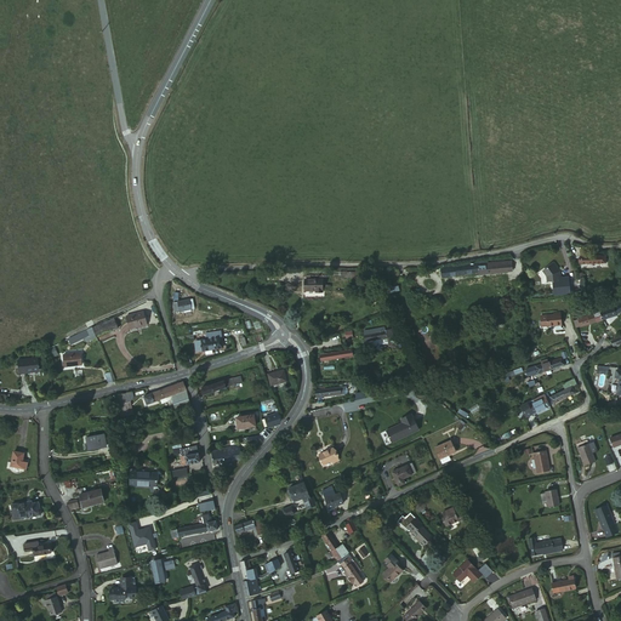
[(580,265),(604,263),(604,257),(594,257),(594,254),(586,255),(586,257),(580,257),(580,265)]
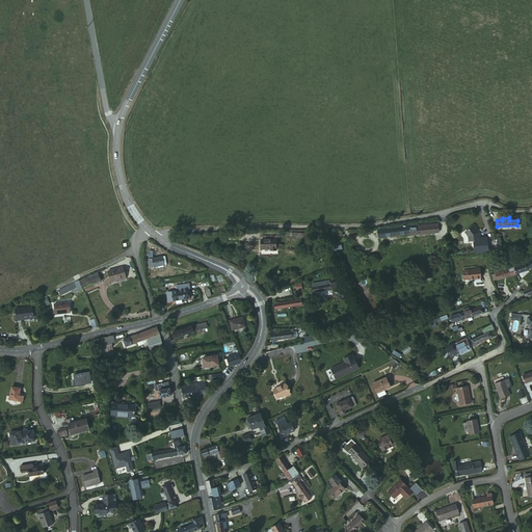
[(408,228),(409,235),(409,236),(439,233),(437,224),(408,228)]
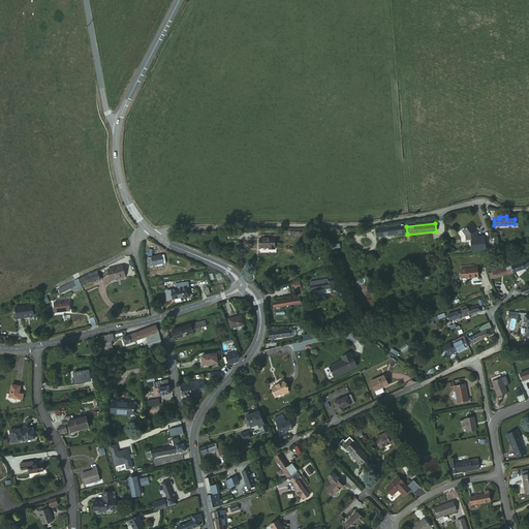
[(376,237),(407,234),(406,226),(375,230),(376,237)]
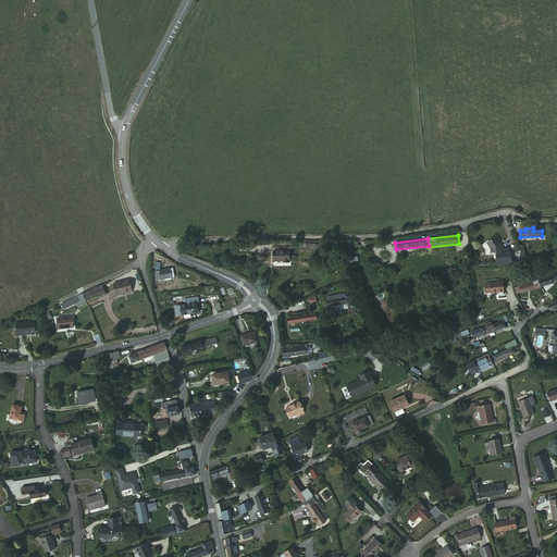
[(491,254),(496,254),(502,252),(502,247),(503,247),(502,245),(499,242),(498,243),(495,238),(487,244),(491,249),(491,254)]
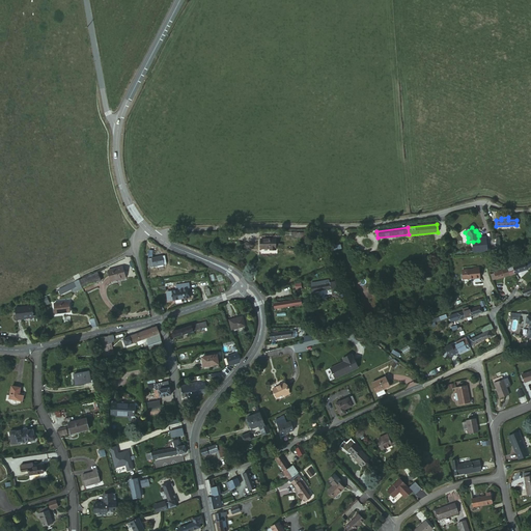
[(261,240),(260,249),(270,248),(270,251),(276,250),(276,239),(261,240)]
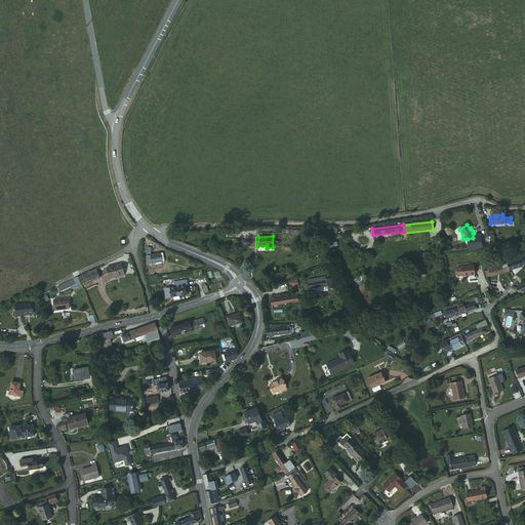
[(473,238),(468,239),(469,249),(482,247),(481,237),(473,238)]
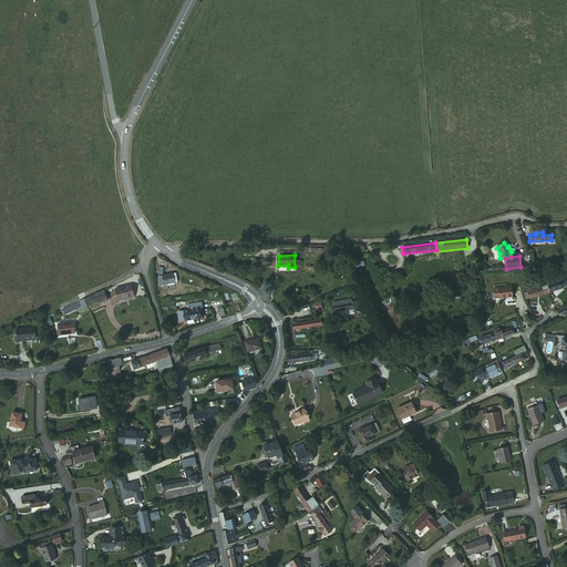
[(162,277),(164,285),(175,282),(173,275),(162,277)]
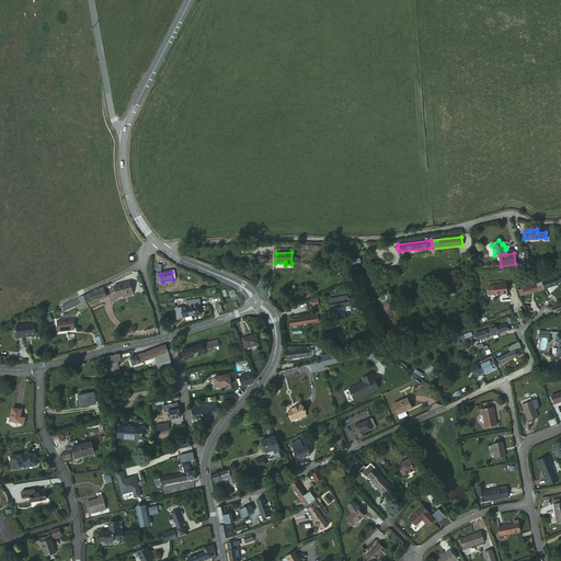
[(557,285),(556,277),(542,282),(545,288),(557,285)]
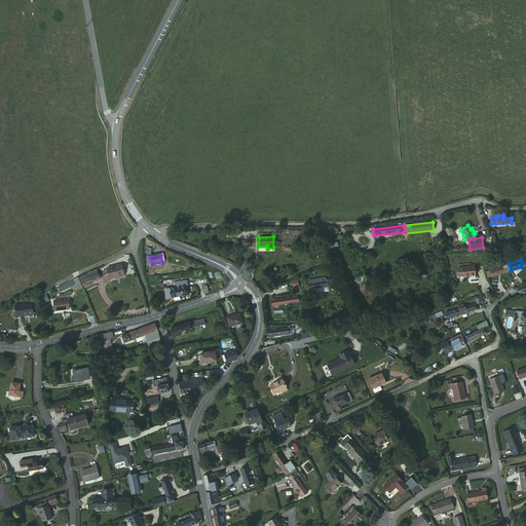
[(115,278),(129,274),(125,263),(111,267),(115,278)]
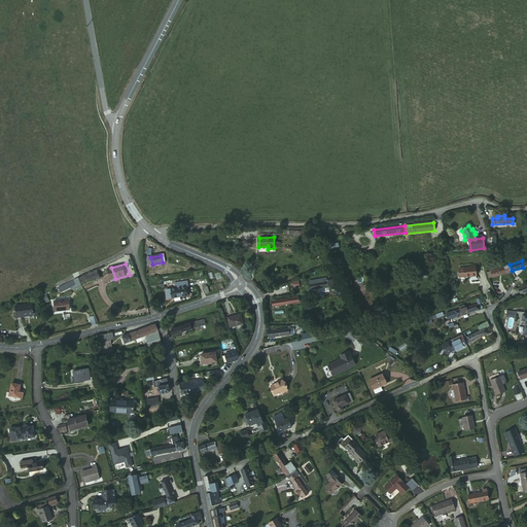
[(510,265),(496,269),(498,275),(512,271),(510,265)]
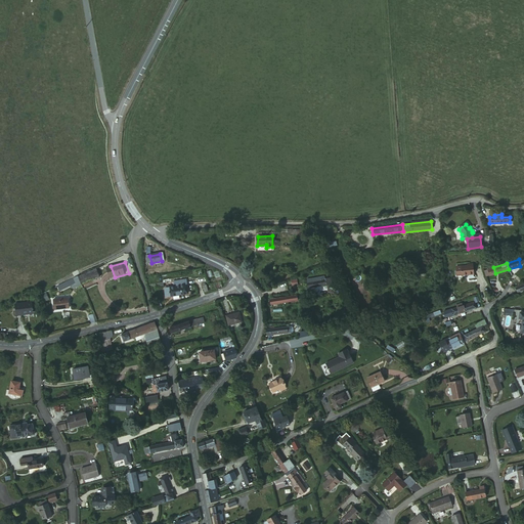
[(81,286),(102,274),(99,266),(78,277),(81,286)]
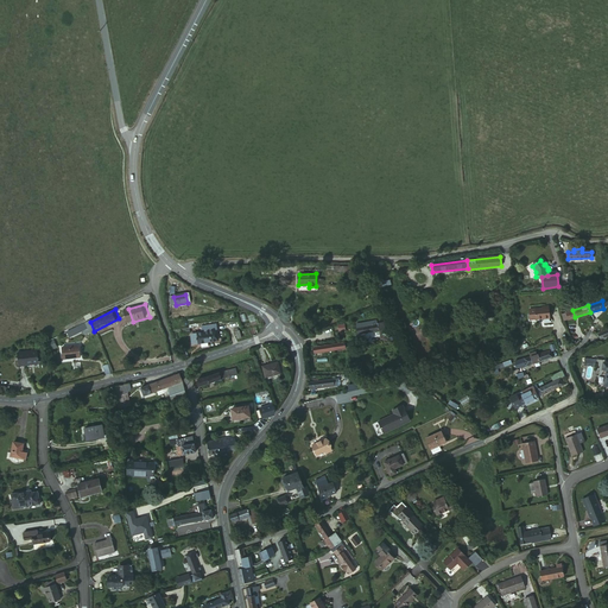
[(550,318),(531,321),(532,330),(551,328),(550,318)]
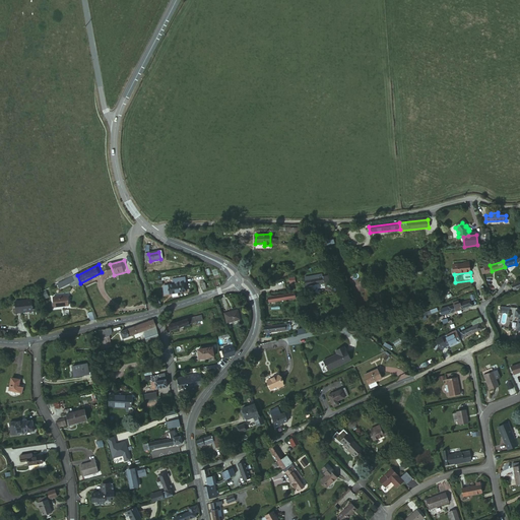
[(80,283),(77,275),(69,278),(72,283),(73,286),(80,283)]
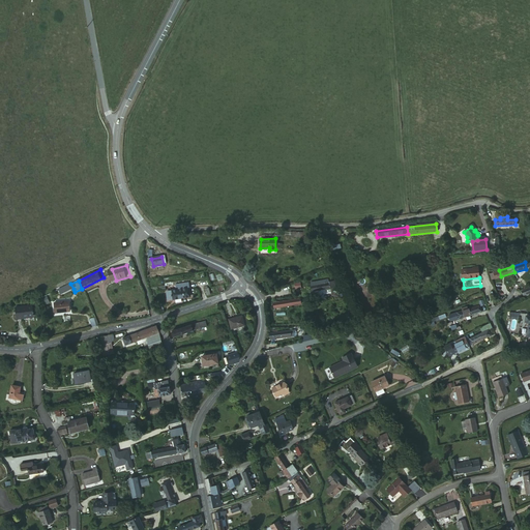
[(312,288),(313,293),(336,288),(335,283),(329,284),(316,287),(312,288)]
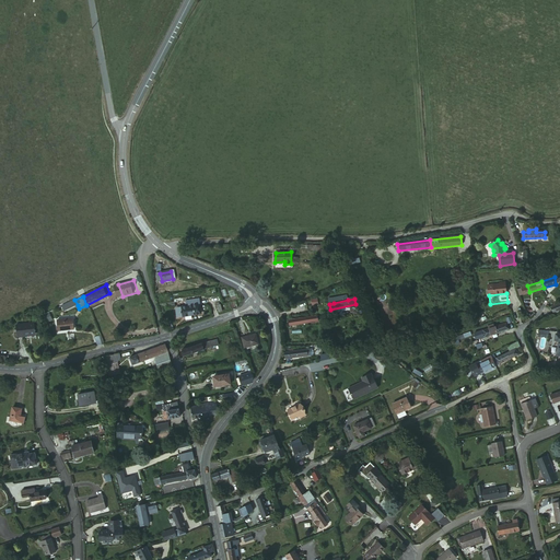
[(74,307),(71,302),(61,306),(65,312),(74,307)]
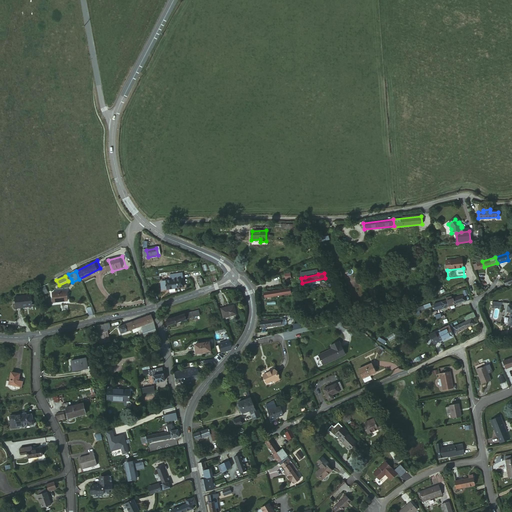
[(507,288),(511,285),(511,276),(503,281),(507,288)]
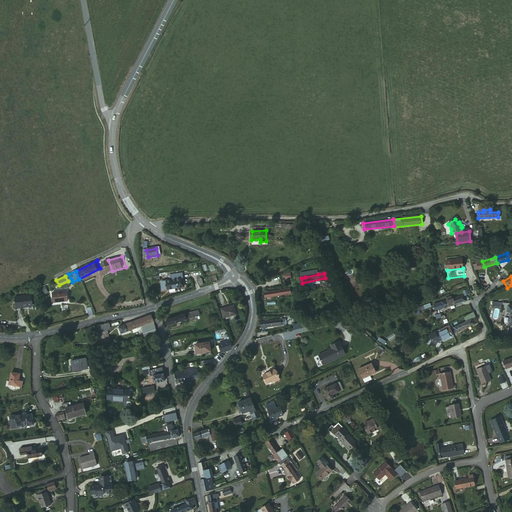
[(183,281),(182,278),(181,278),(176,279),(173,279),(171,280),(168,280),(165,281),(167,289),(184,286),(183,281)]
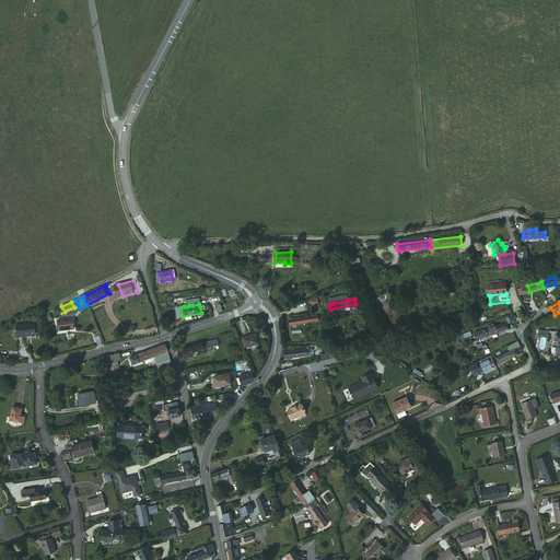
[(317,316),(290,321),(290,326),(317,322),(317,316)]
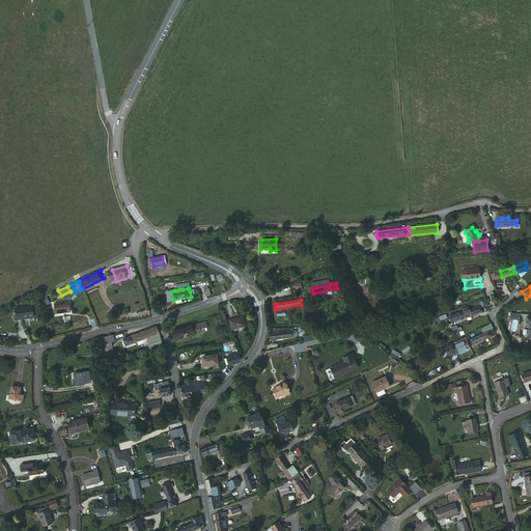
[(70,315),(68,304),(53,305),(53,316),(70,315)]
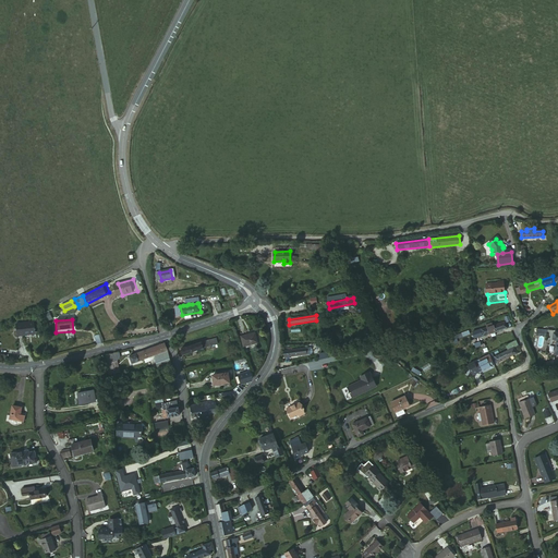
[(483,336),(507,329),(505,323),(481,329),(483,336)]
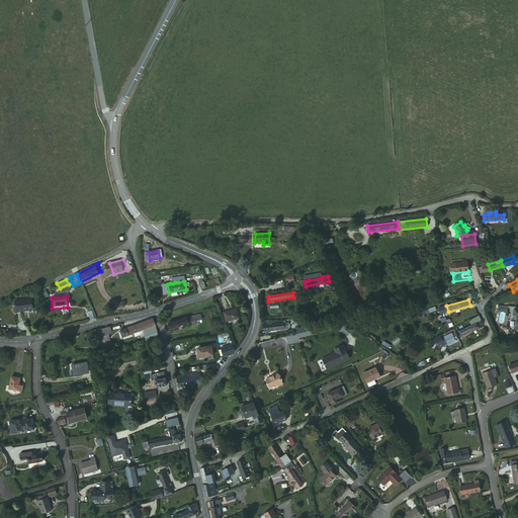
[(22,312),(21,307),(21,303),(21,301),(14,303),(15,313),(21,312),(22,312)]
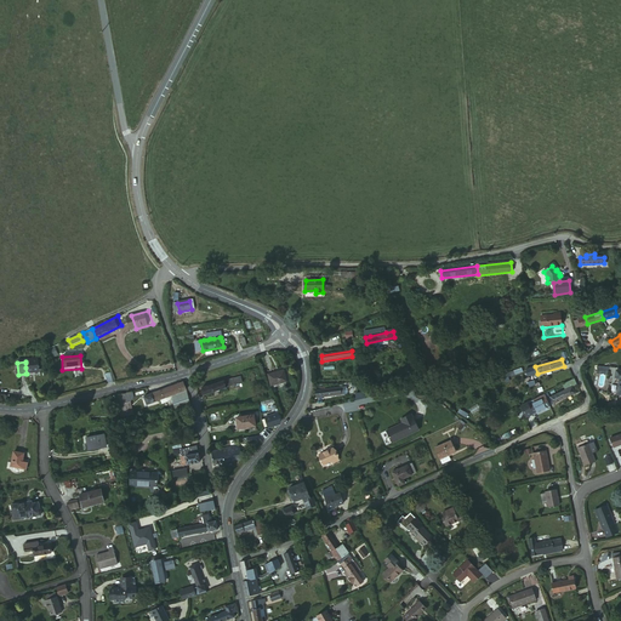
[(284,372),(268,377),(271,386),(271,388),(288,383),(284,372)]
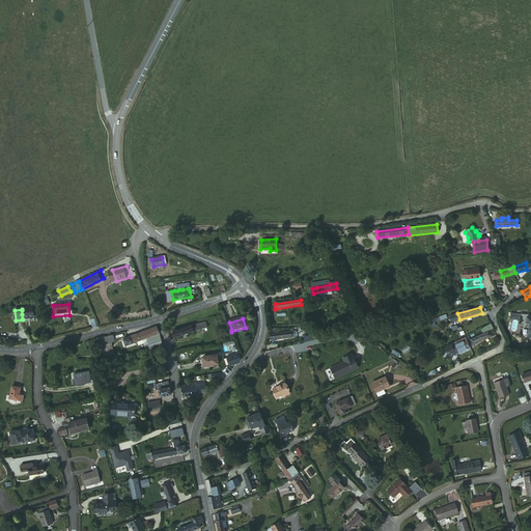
[(176,332),(177,336),(200,329),(198,324),(176,332)]
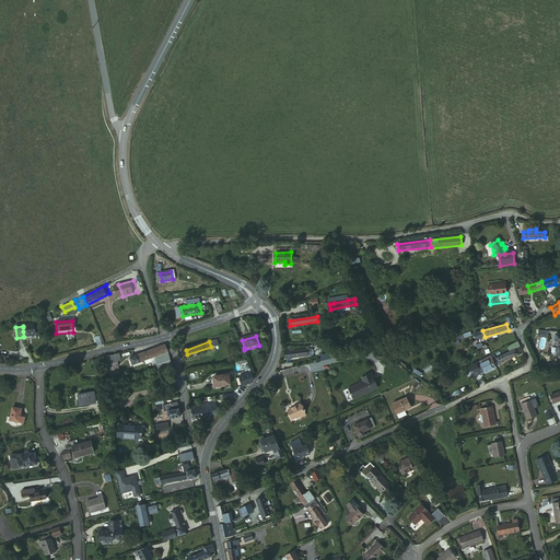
[(164,345),(141,353),(144,360),(166,352),(164,345)]
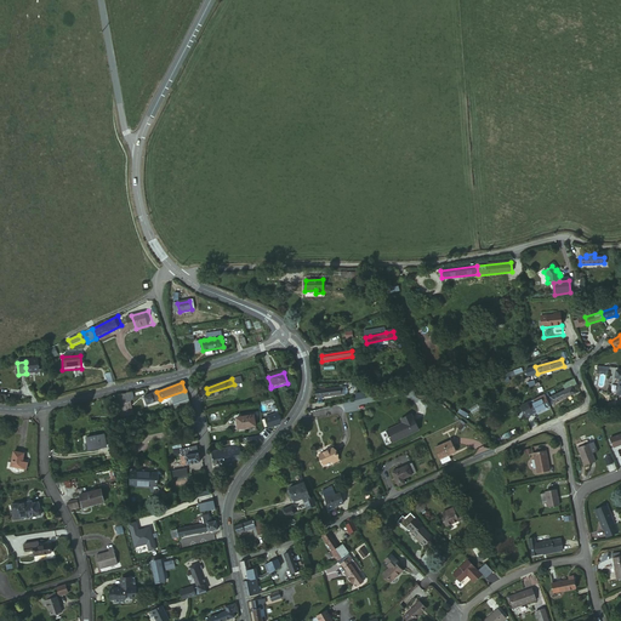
[(317,398),(341,394),(340,388),(315,391),(317,398)]
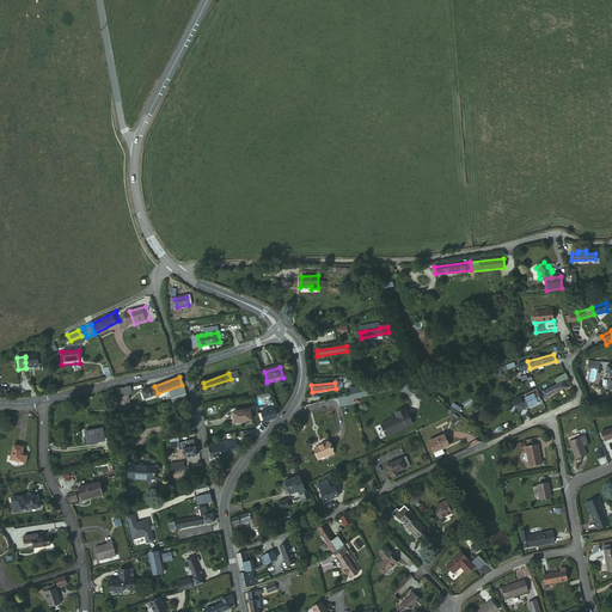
[(561,383),(537,395),(539,401),(563,389),(561,383)]
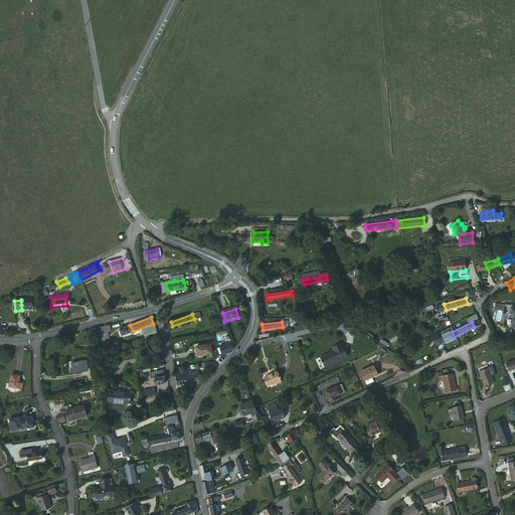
[(111,324),(97,328),(99,335),(110,332),(112,328),(111,324)]
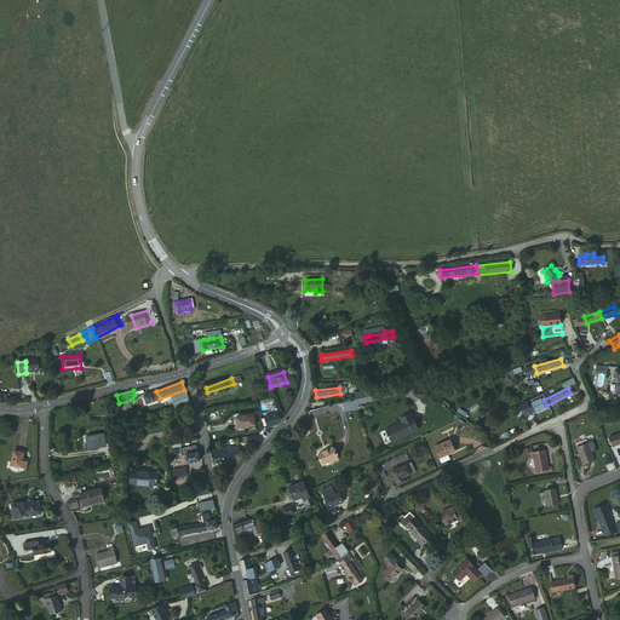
[(184,390),(160,399),(161,403),(167,401),(171,399),(172,397),(177,409),(190,406),(187,396),(184,390)]
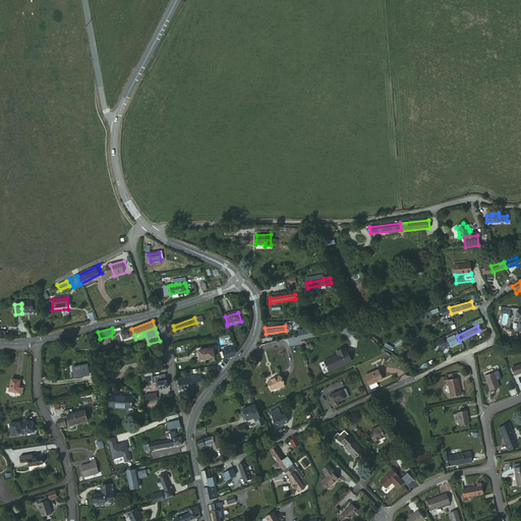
[(134,335),(131,329),(120,333),(123,339),(134,335)]
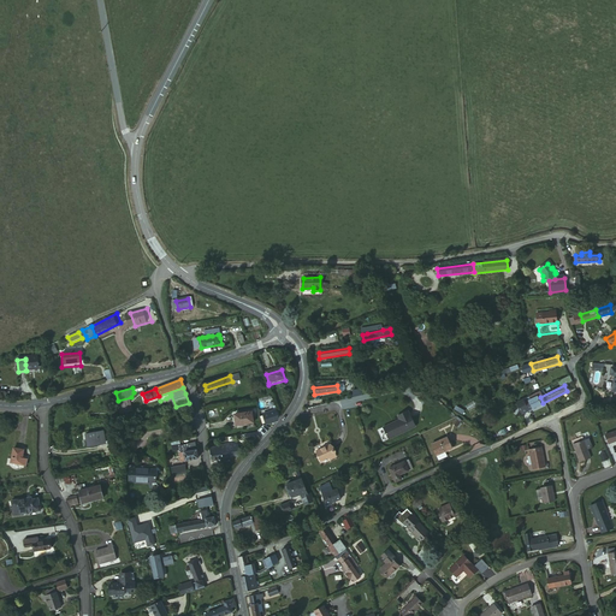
[(543,403),(540,397),(539,392),(533,395),(533,396),(517,403),(522,413),(543,403)]
